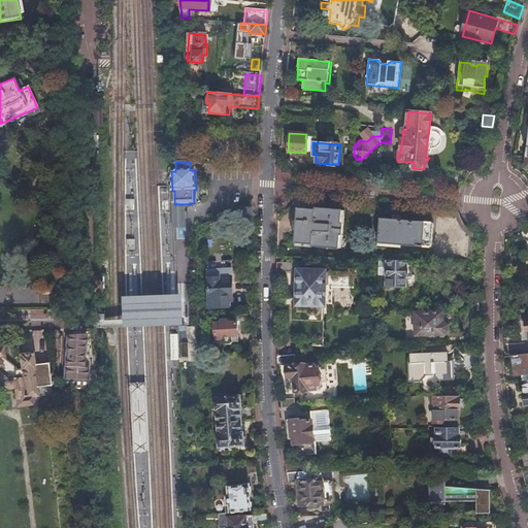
[(179,204),(174,204),(175,224),(179,224),(186,224),(186,216),(185,204),(179,204)]
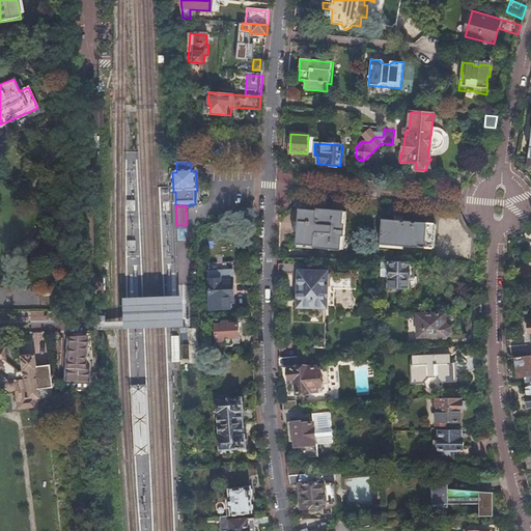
[(300,210),(297,245),(313,246),(313,248),(341,251),(342,238),(345,238),(346,225),(343,225),(344,211),(316,208),(315,212),(300,210)]
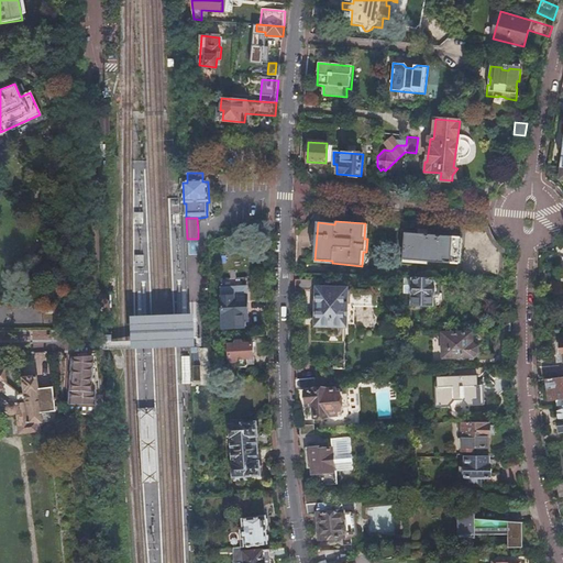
[(459,264),(457,278),(504,280),(505,250),(500,246),(497,242),(494,238),(492,232),(489,228),(462,225),(461,238),(406,233),(404,260),(459,264)]
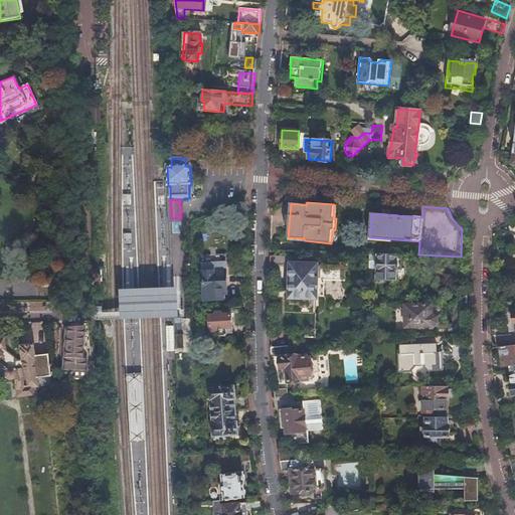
[(378,253),(370,253),(369,269),(377,269),(378,253)]
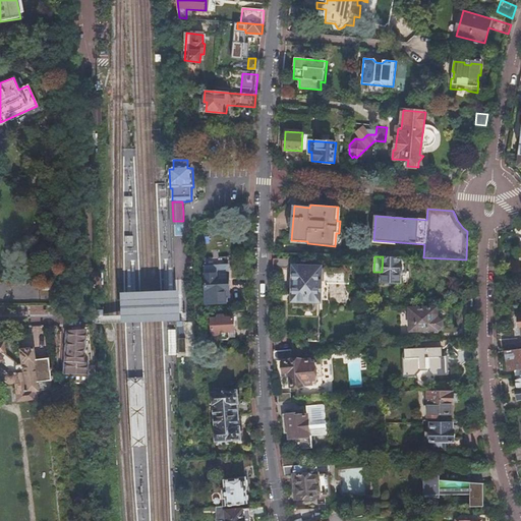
[(407,273),(407,257),(383,256),(382,272),(382,282),(401,283),(401,272),(407,273)]
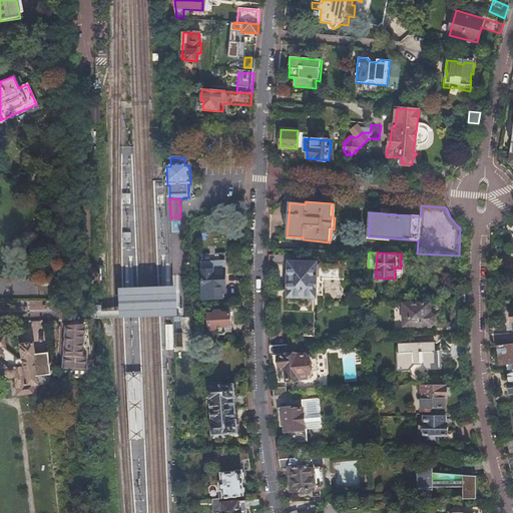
[(287,255),(271,255),(271,265),(287,266),(287,255)]
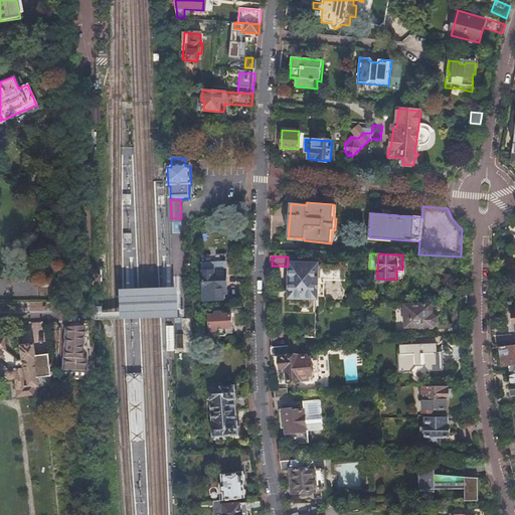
[(224,287),(228,286),(227,261),(204,262),(204,285),(202,285),(202,295),(205,295),(205,300),(224,299),(224,287)]
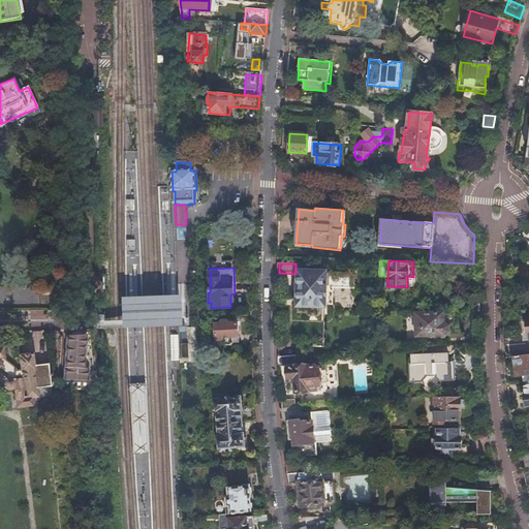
[(301,272),(300,306),(307,306),(307,311),(314,311),(315,306),(327,307),(328,273),(301,272)]
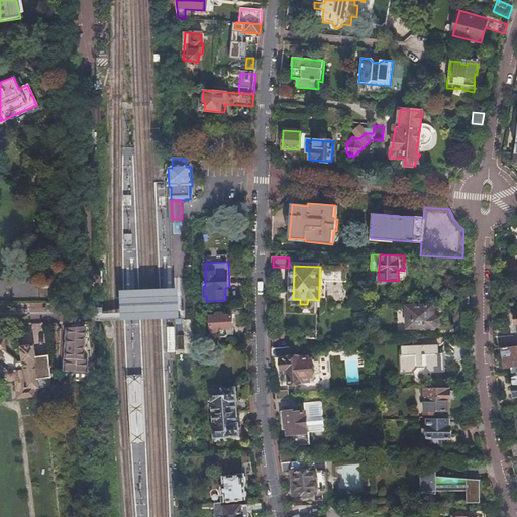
[(130,294),(122,295),(123,305),(123,312),(123,316),(123,320),(176,319),(176,313),(176,311),(175,303),(175,293),(172,293),(168,293),(134,294),(130,294)]
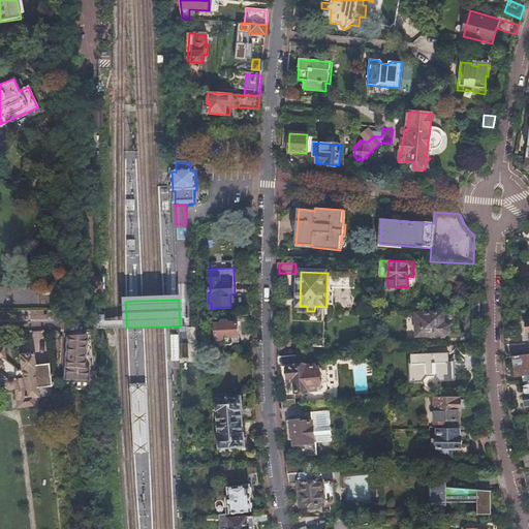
[(443,312),(416,313),(416,337),(444,336),(448,334),(448,328),(444,322),(443,322),(443,312)]
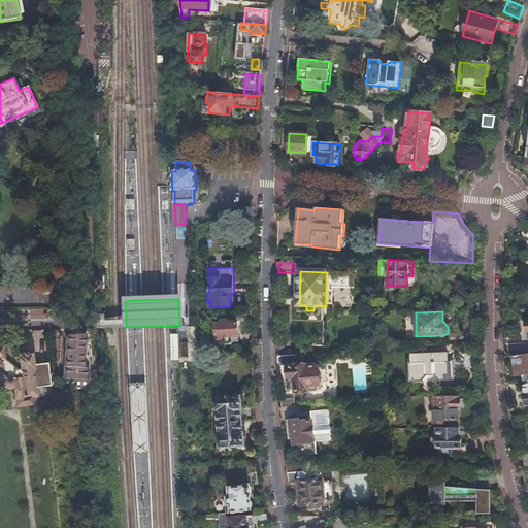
[(221,323),(216,323),(217,340),(223,340),(223,345),(234,344),(234,341),(239,341),(238,322),(228,322),(228,319),(221,319),(221,323)]
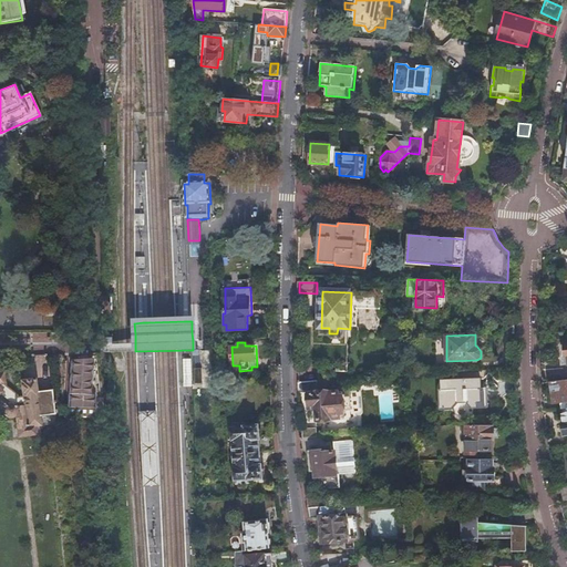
[(102,395),(98,357),(79,357),(79,360),(69,360),(65,415),(74,415),(89,418),(105,419),(103,395),(102,395)]
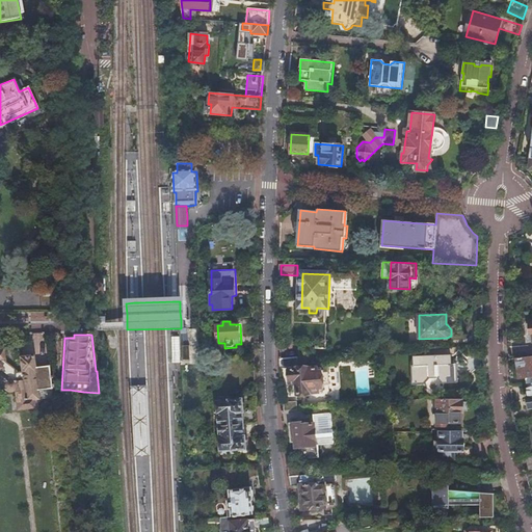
[(482,347),(482,337),(467,338),(468,348),(482,347)]
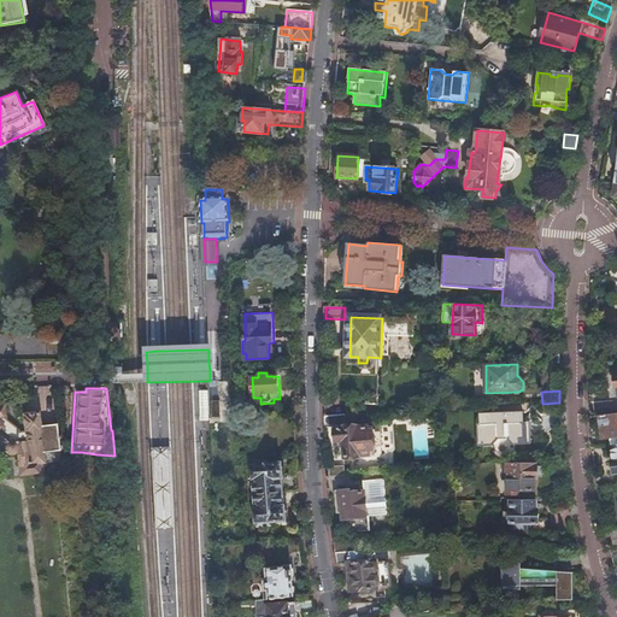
[(0,444),(1,445),(1,447),(3,450),(4,452),(6,453),(7,454),(10,454),(12,454),(15,453),(17,452),(18,466),(37,463),(43,463),(42,453),(58,451),(54,424),(39,427),(37,412),(23,415),(24,432),(17,432),(17,430),(5,419),(3,404),(0,404),(0,444)]
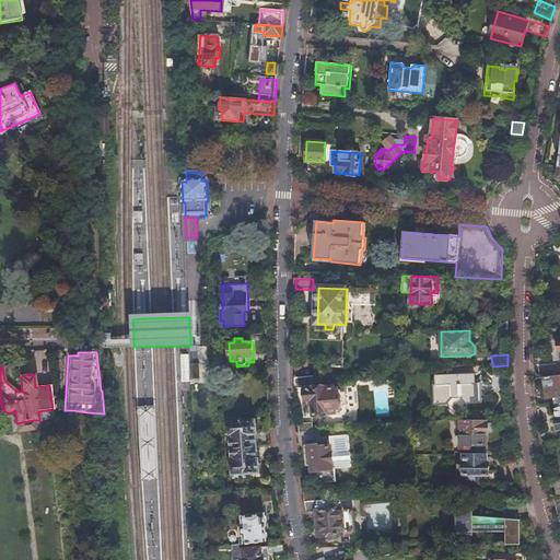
[(436,385),(433,385),(429,392),(434,397),(435,405),(447,405),(452,399),(463,399),(467,404),(482,404),(481,383),(474,383),(474,374),(459,375),(459,376),(453,376),(453,375),(435,376),(436,385)]
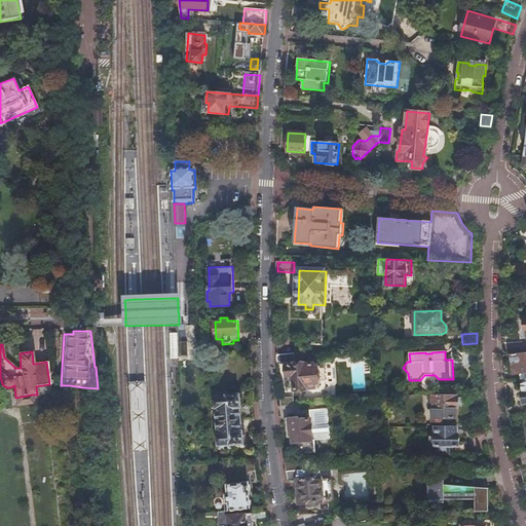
[(525,352),(511,355),(513,368),(515,367),(516,374),(520,373),(521,379),(522,379),(525,378),(525,352)]
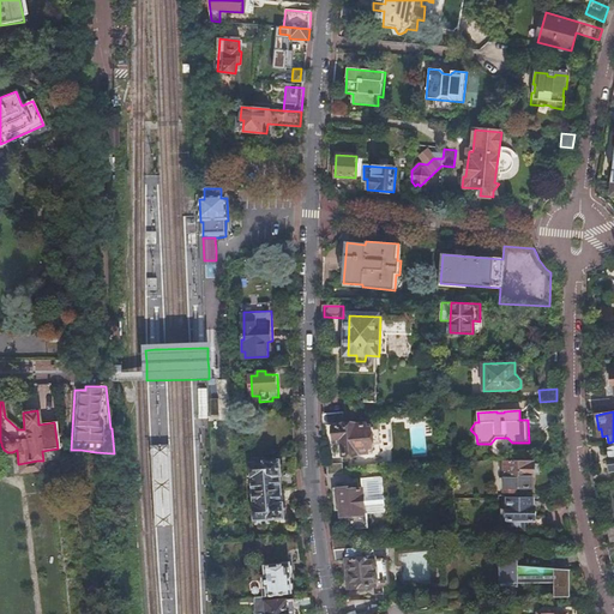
[(344,415),(324,415),(324,425),(336,425),(336,428),(369,425),(368,419),(344,420),(344,415)]
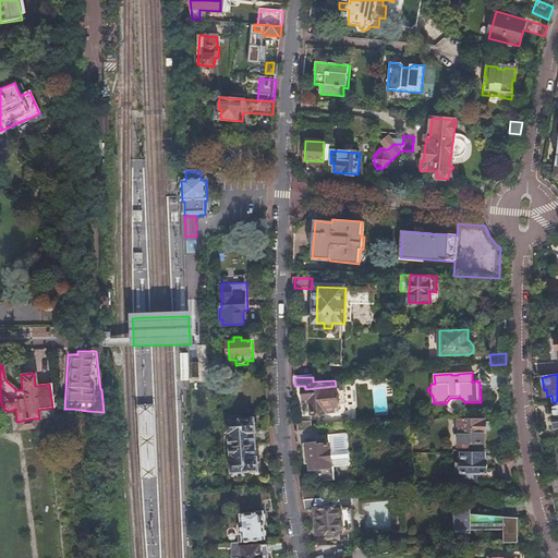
[(305,389),(302,389),(303,399),(311,399),(312,414),(322,413),(338,411),(340,411),(337,386),(336,386),(305,389)]
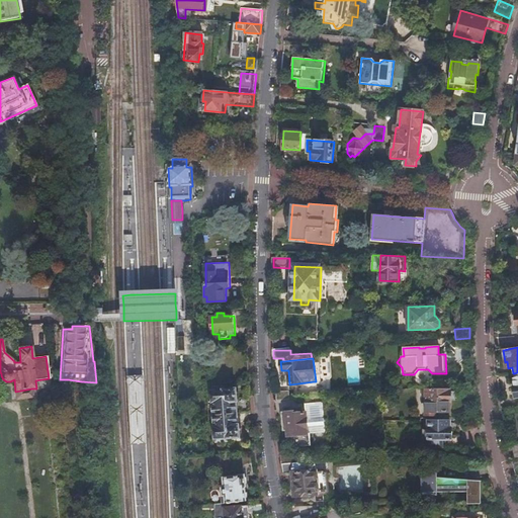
[(145,376),(126,377),(130,444),(148,444),(145,376)]
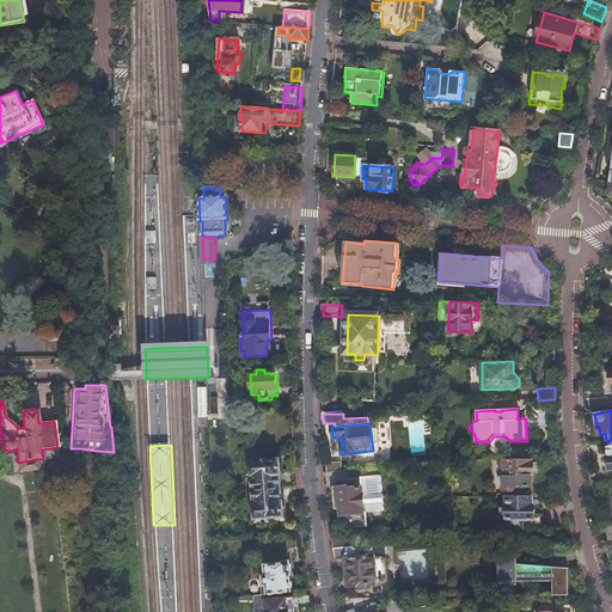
[(371,451),(353,453),(353,461),(372,459),(371,451)]
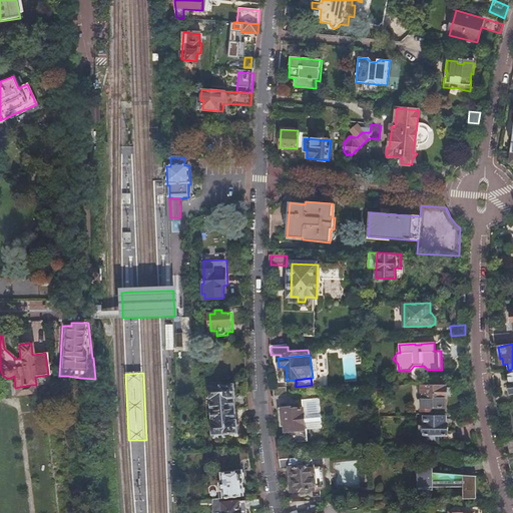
[(435,383),(424,384),(424,387),(422,387),(422,411),(435,411),(435,408),(446,408),(446,397),(451,397),(451,387),(435,387),(435,383)]
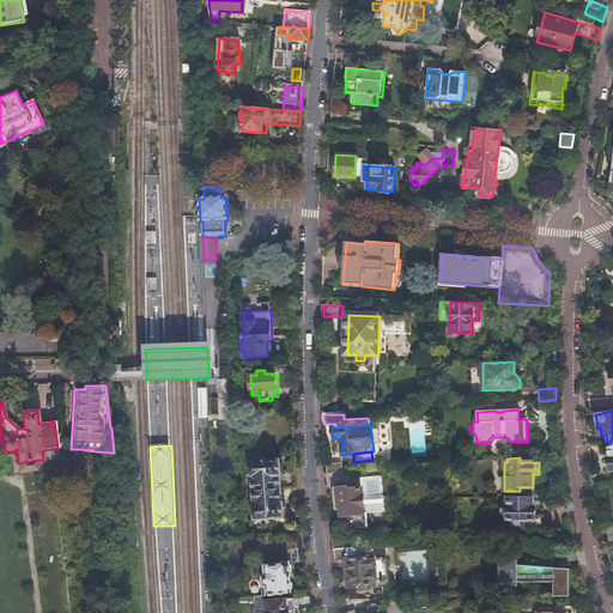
[(38,469),(37,460),(18,463),(19,472),(38,469)]
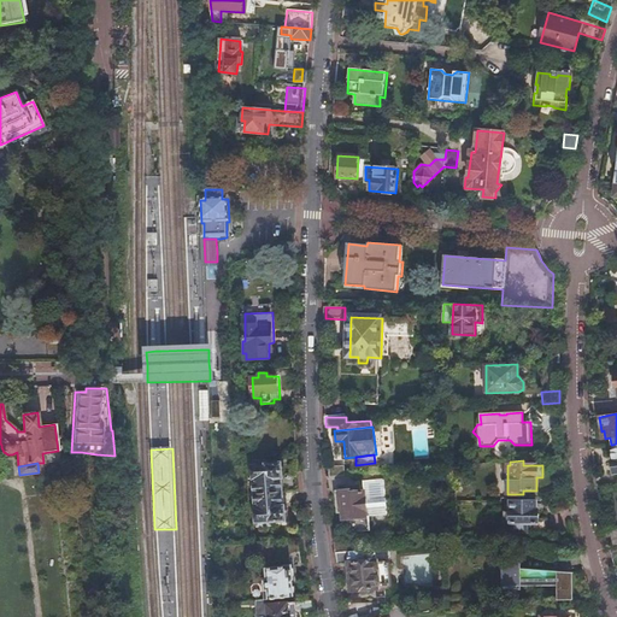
[(256,480),(256,494),(283,492),(299,491),(298,472),(282,474),(282,463),(266,464),(266,465),(253,466),(253,480),(256,480)]
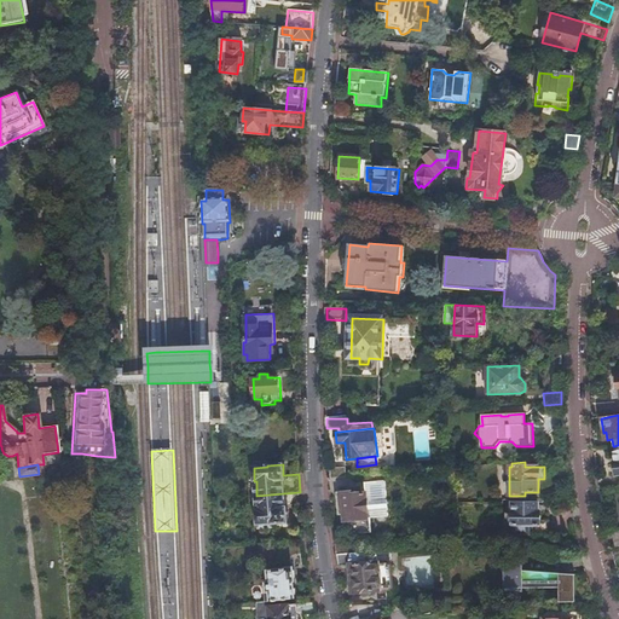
[(347,468),(329,469),(329,480),(347,478),(347,468)]
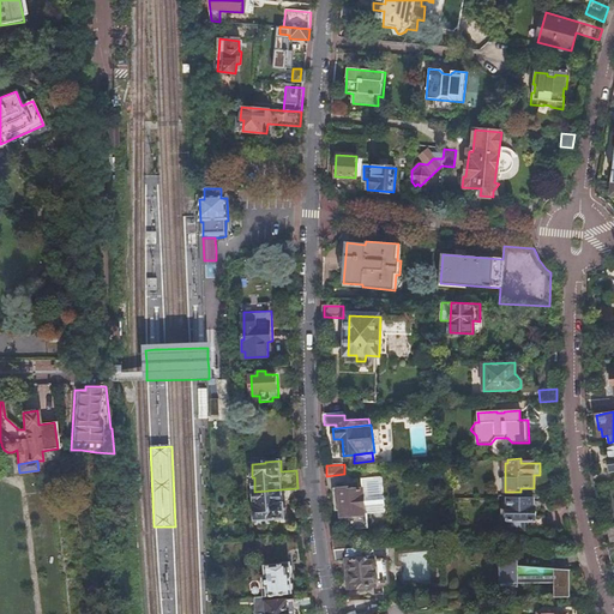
[(348,487),(333,488),(336,511),(342,511),(343,517),(347,517),(349,530),(371,529),(368,513),(366,513),(362,488),(349,489),(348,487)]
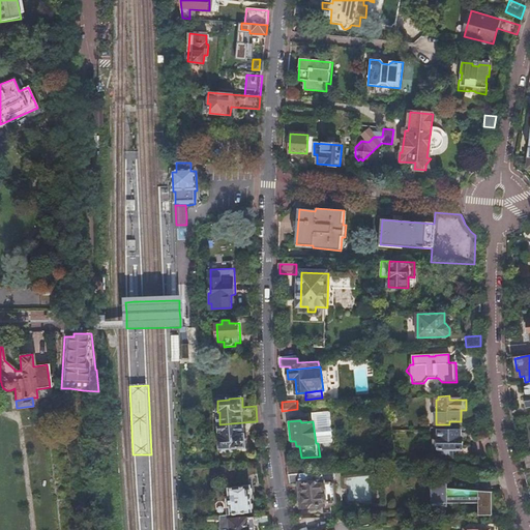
[(243,422),(219,424),(221,436),(219,436),(221,447),(233,447),(233,448),(248,447),(247,436),(244,436),(244,433),(247,433),(247,424),(243,425),(243,422)]
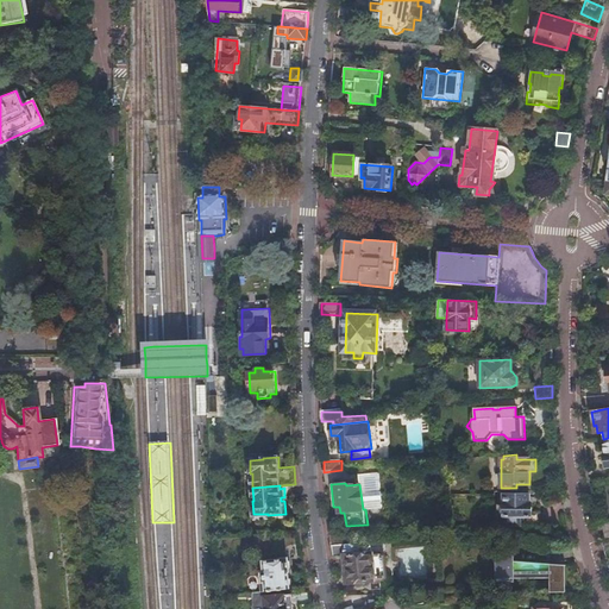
[(504,494),(504,516),(532,518),(533,504),(529,504),(529,495),(504,494)]
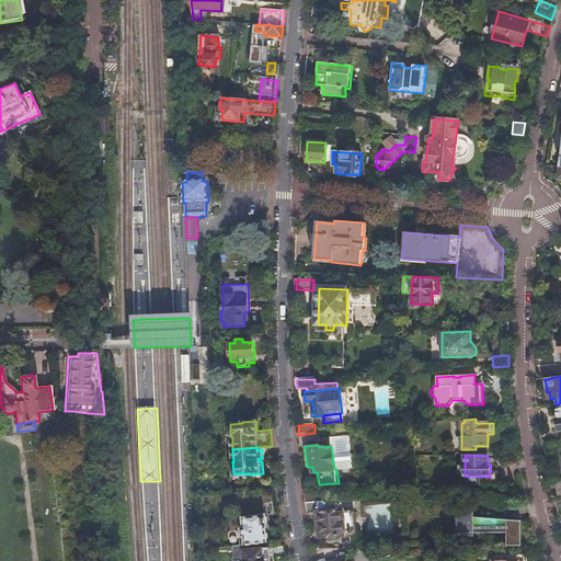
[(324,489),(304,491),(306,503),(325,501),(324,489)]
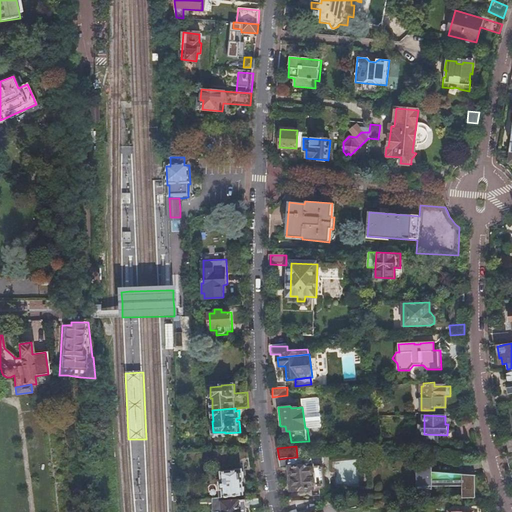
[(297,457),(279,459),(280,469),(290,468),(292,491),(323,488),(320,466),(313,467),(312,456),(297,457)]
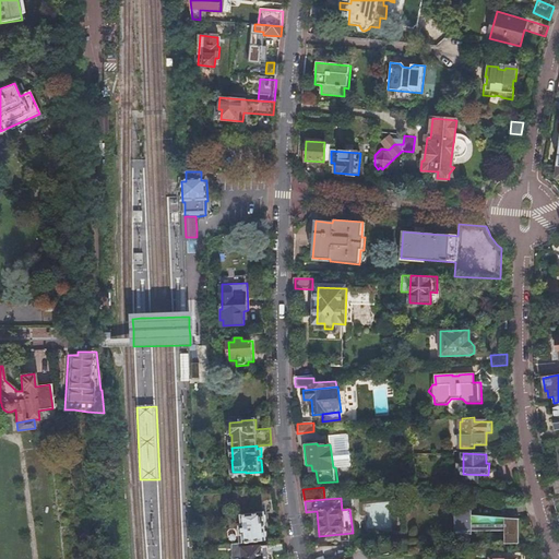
[(503,531),(503,545),(518,544),(518,531),(516,519),(471,515),(471,504),(454,504),(454,514),(454,532),(503,531)]
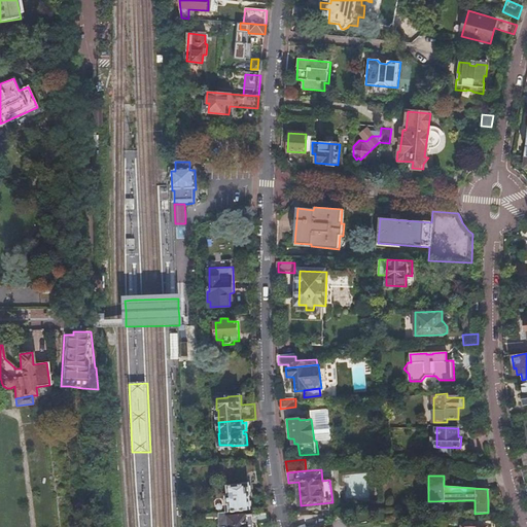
[(225,496),(227,513),(234,512),(252,510),(250,484),(227,486),(229,496),(225,496)]
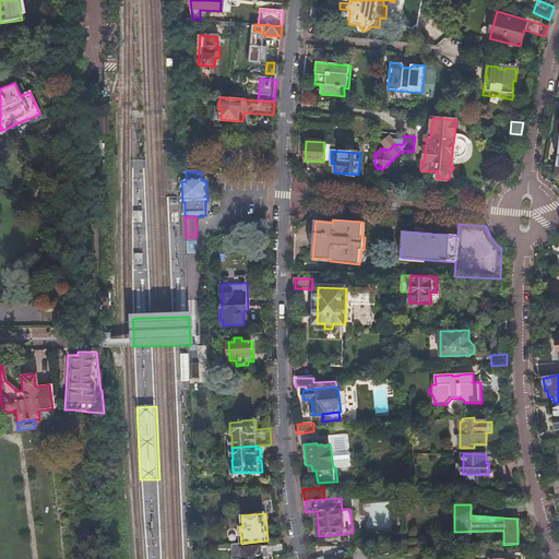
[(241,544),(233,545),(233,548),(232,558),(237,558),(245,558),(244,558),(271,558),(271,556),(287,554),(284,543),(249,547),(248,543),(241,544)]
